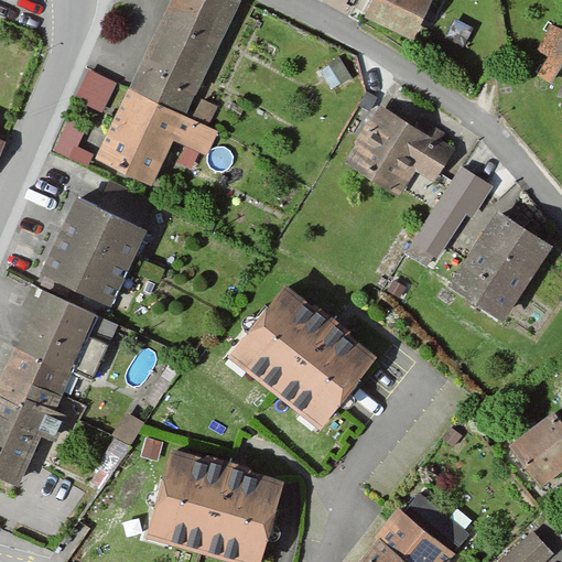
[(185,115),(240,1),(237,0),(174,0),(131,89),(185,115)]
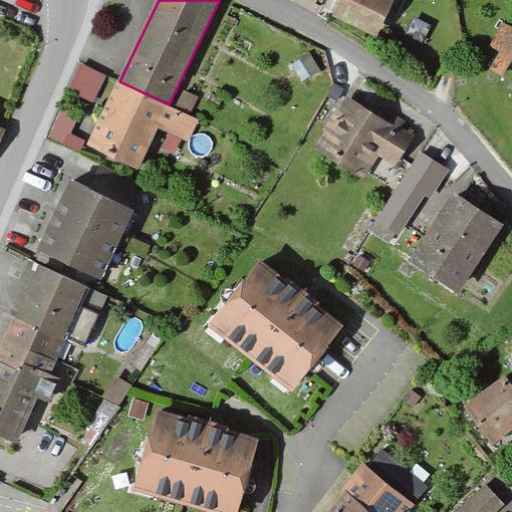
[(342,0),(334,16),(376,36),(394,0),(342,0)]
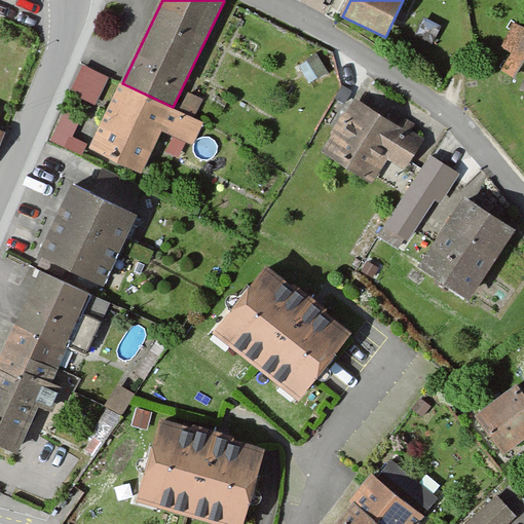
[(415,37),(434,47),(445,27),(426,16),(415,37)]
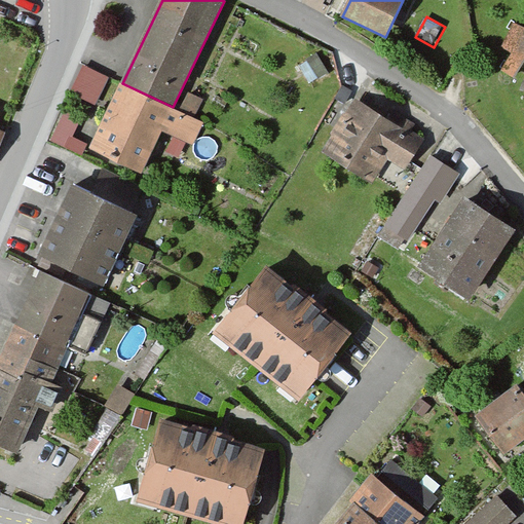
[(523,30),(515,26),(495,65),(518,77),(523,65),(523,30)]
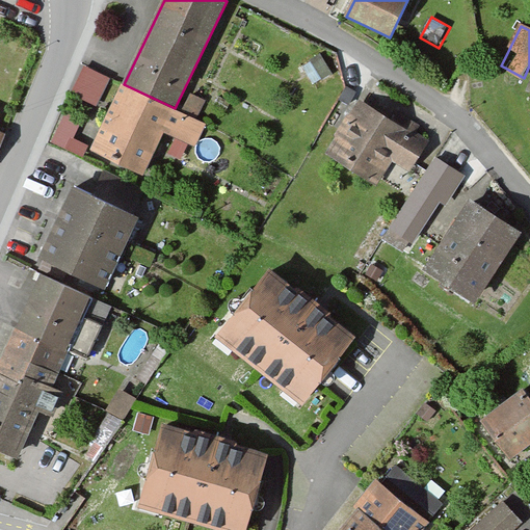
[(109,79),(85,68),(72,94),(97,105),(109,79)]
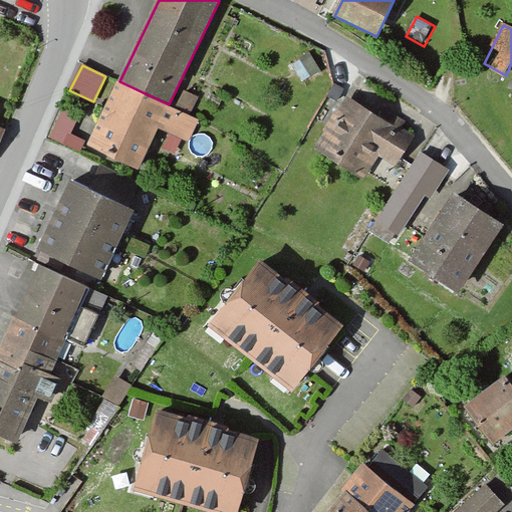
[(200,119),(169,104),(119,81),(89,145),(139,169),(159,126),(190,142),(200,119)]
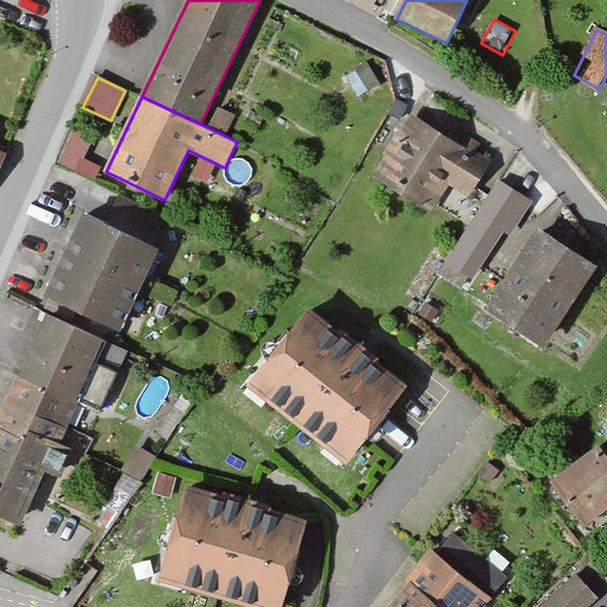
[(489,164),(474,155),(481,144),(458,130),(451,139),(414,117),(376,176),(432,213),(450,185),(468,196),(489,164)]
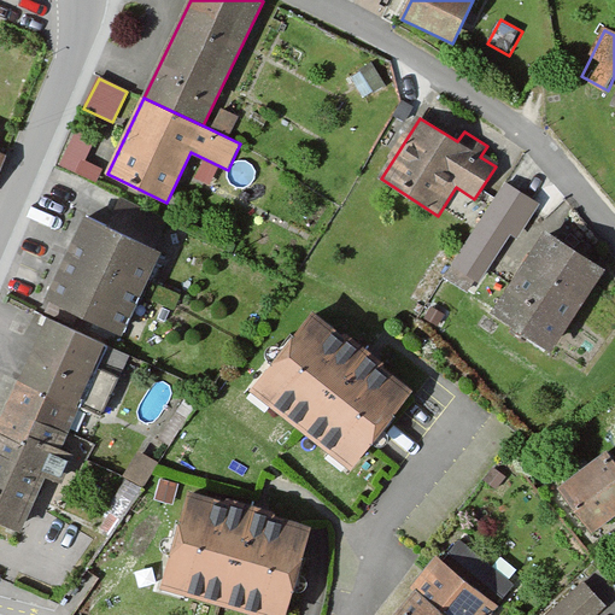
[(94,142),(78,134),(63,165),(98,183),(104,171),(85,162),(94,142)]
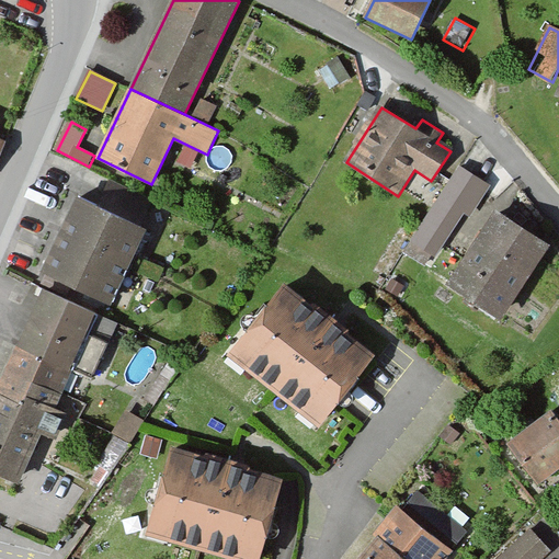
[(489,187),(460,169),(405,252),(425,265),(433,254),(435,257),(466,212),(470,215),(489,187)]
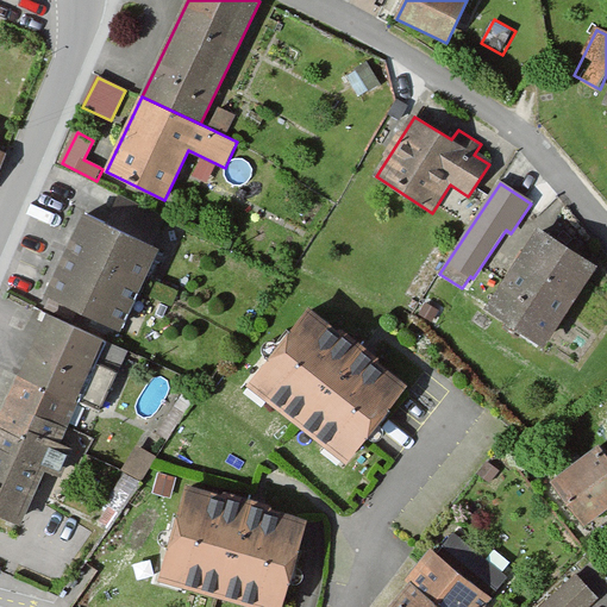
[(119,329),(158,250),(152,246),(166,220),(120,198),(107,225),(87,214),(48,293),(119,329)]
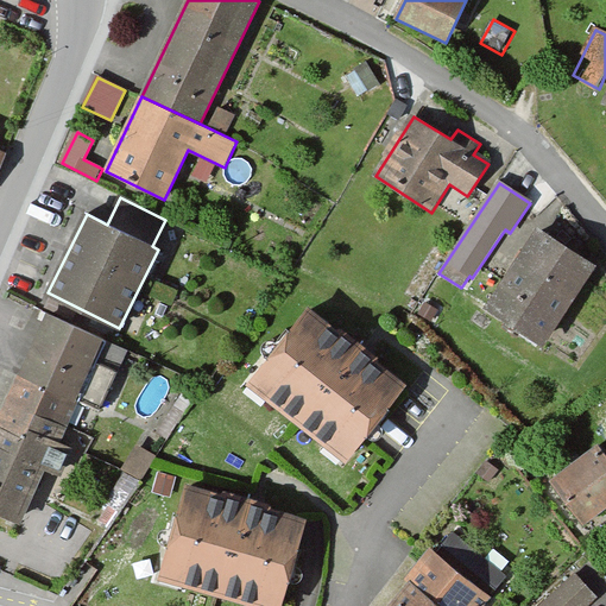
[(544,345),(597,266),(540,229),(487,308),(544,345)]
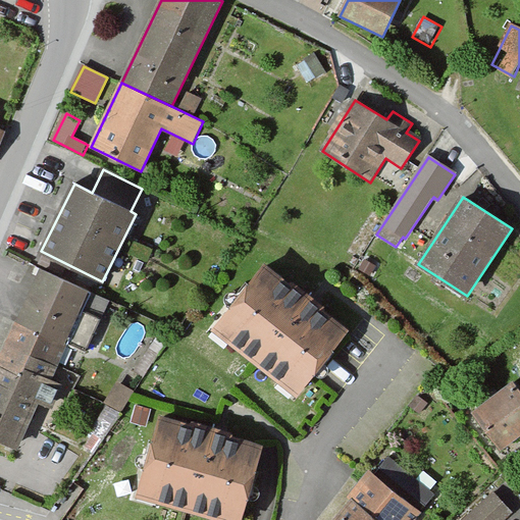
[(214,329),(298,396),(349,331),(322,310),(324,307),(295,283),(293,287),(265,265),(214,329)]
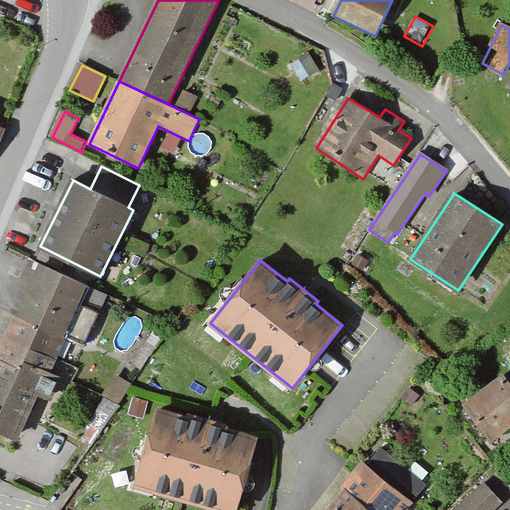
[(76,305),(85,287),(40,266),(0,353),(0,360),(22,370),(32,350),(55,360),(67,334),(86,342),(98,315),(76,305)]
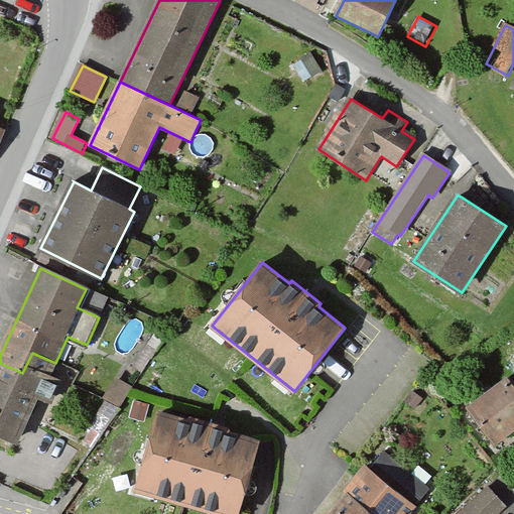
[(22,373),(0,363),(0,435),(18,443),(27,424),(39,397),(51,403),(61,381),(49,376),(55,363),(32,353),(22,373)]
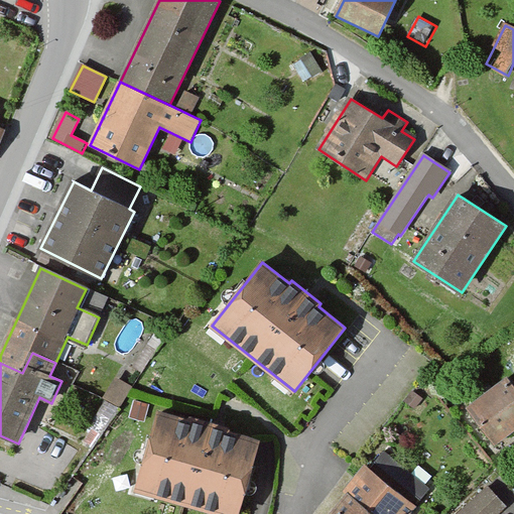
[(498,444),(513,432),(513,385),(508,377),(470,406),(498,444)]
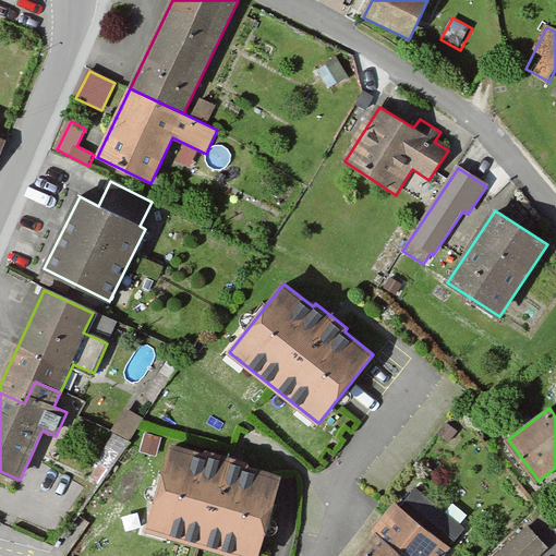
[(146,531),(233,555),(258,555),(281,476),(246,467),(248,463),(207,451),(206,455),(171,445),(146,531)]
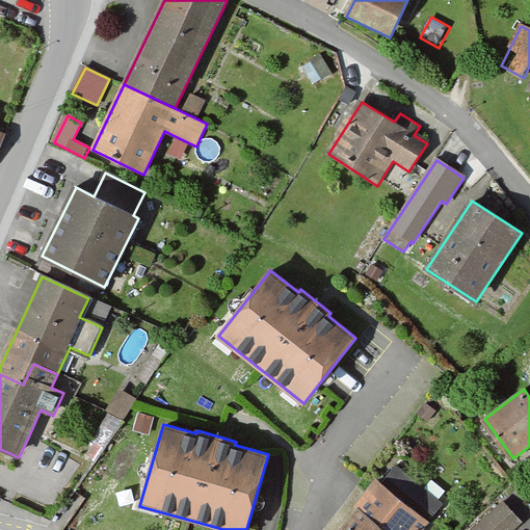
[(354,506),(359,510),(341,529),(422,529),(444,506),(398,467),(382,484),(377,480),(354,506)]
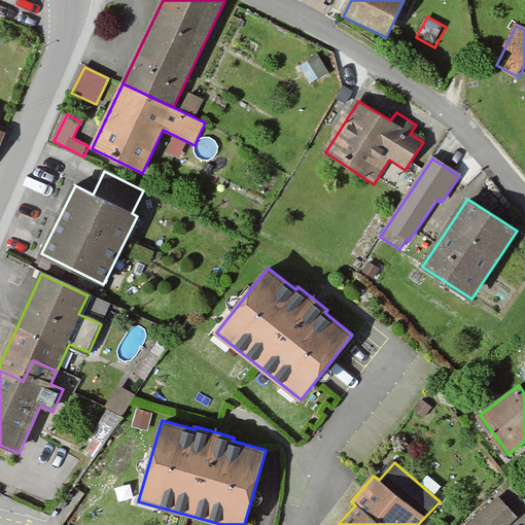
[(510,524),(518,517),(500,497),(470,524),(510,524)]
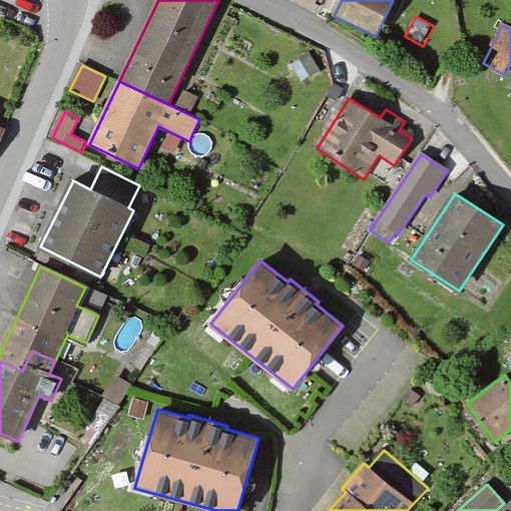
All buildings are outlined.
